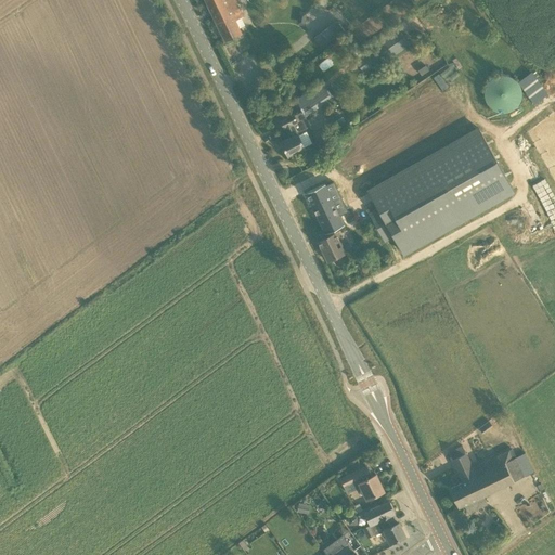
[(235,0),(205,0),(226,41),(243,33),(236,20),(244,15),(235,0)]
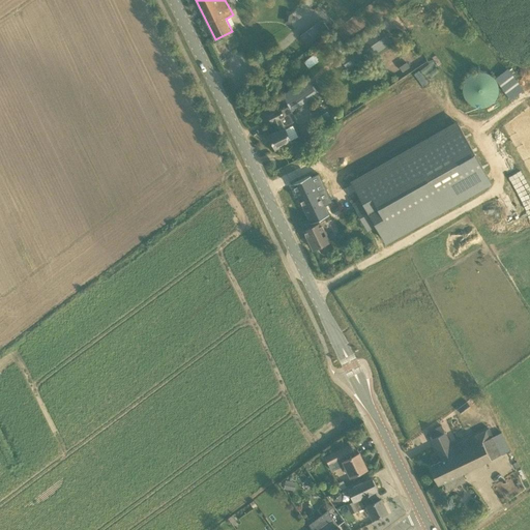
[(382,26),(337,57),(349,72),(391,43),(385,34),(407,20),(400,8),(379,23),(382,26)]
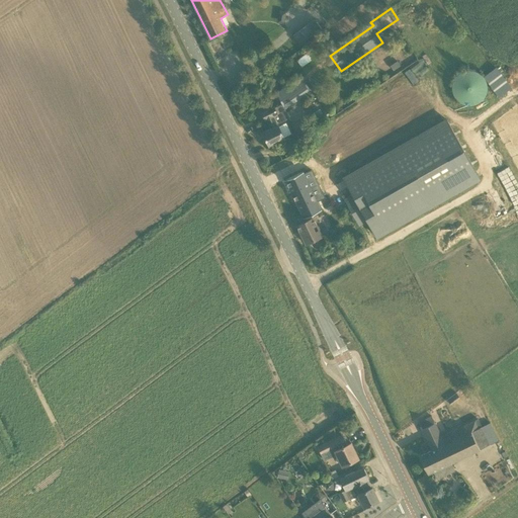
[(314,18),(293,34),(301,45),(322,27),(314,18)]
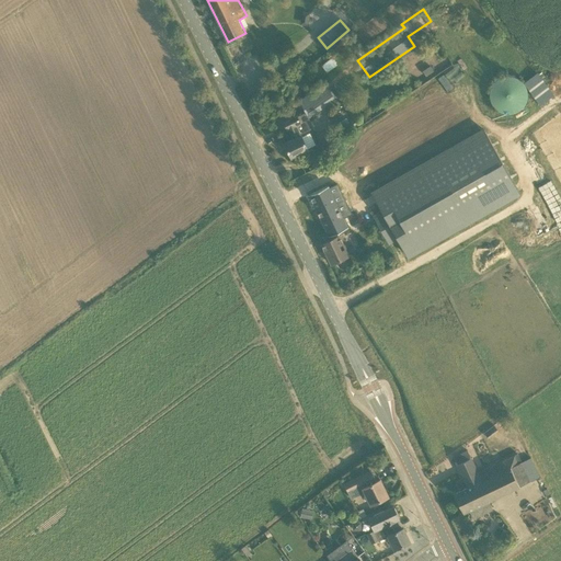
[(431,66),(422,71),(425,77),(434,71),(431,66)]
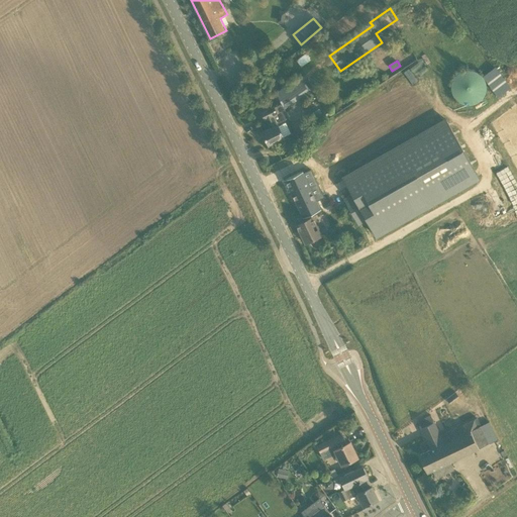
[(468,105),(472,105),(475,104),(477,103),(480,101),(484,97),(485,95),(486,92),(487,90),(487,86),(486,84),(485,81),(484,79),(483,77),(482,76),(480,74),(477,72),(474,71),(471,70),(468,70),(463,71),(460,73),(458,74),(456,76),(454,78),(453,80),(451,83),(451,88),(451,92),(453,96),(455,99),(457,101),(460,103),(463,104),(468,105)]
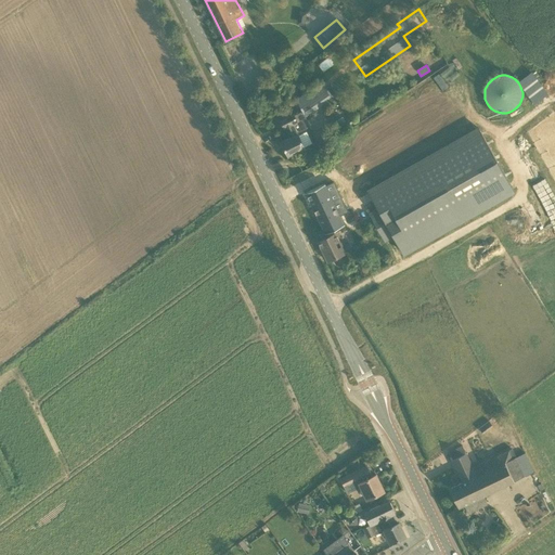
[(334,98),(322,81),(296,100),(306,116),(334,98)]
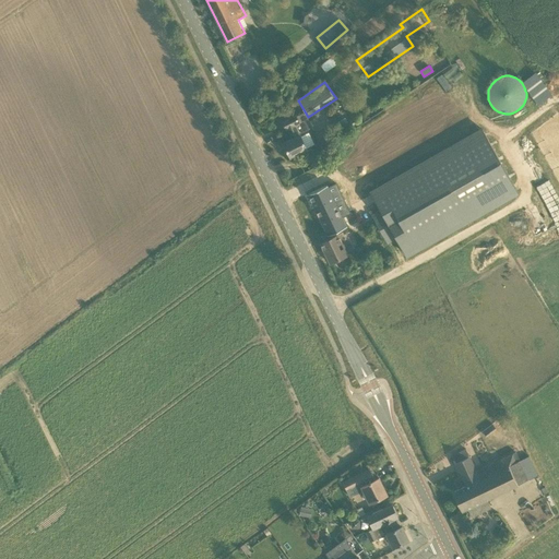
[(308,119),(305,113),(296,117),(294,114),(282,119),(286,129),(287,129),(292,139),(283,143),(290,157),(307,149),(299,133),(309,129),(305,120),(308,119)]
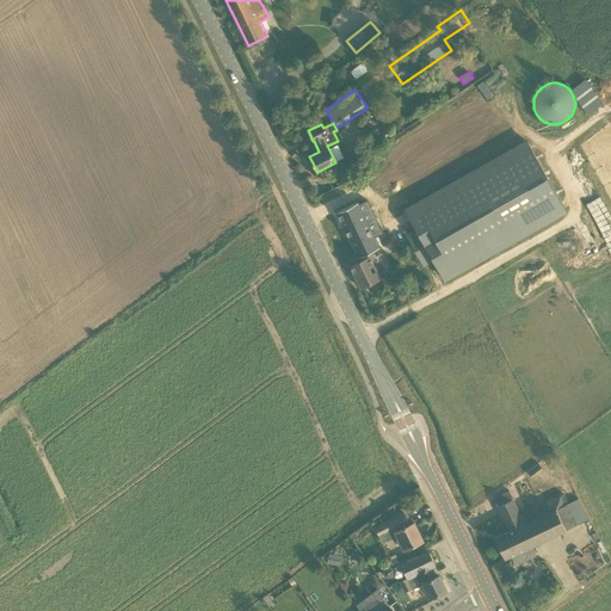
[(434,260),(445,279),(566,210),(528,142),(406,211),(417,229),(406,235),(424,266),(434,260)]
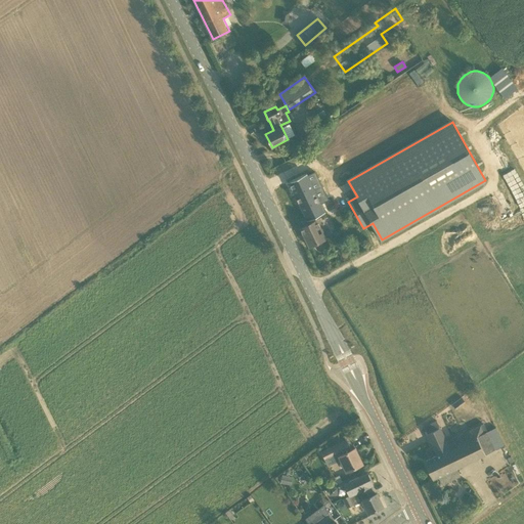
[(522,211),(523,209),(523,187),(511,163),(498,169),(522,211)]
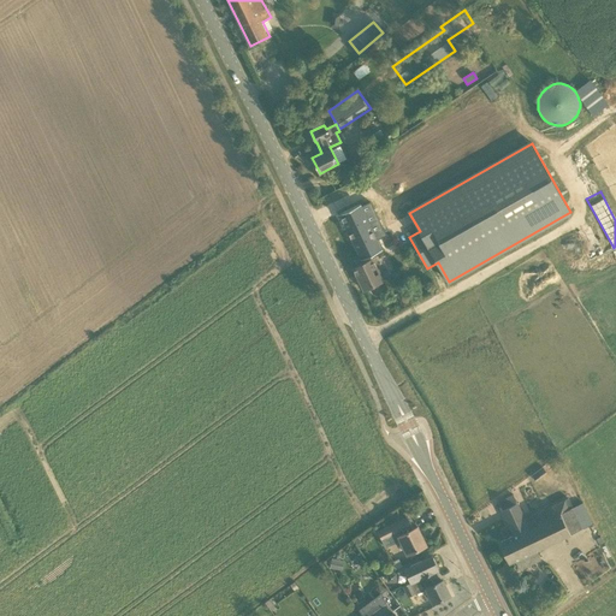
[(361,203),(341,213),(362,259),(383,249),(369,223),(379,218),(371,201),(362,206),(361,203)]
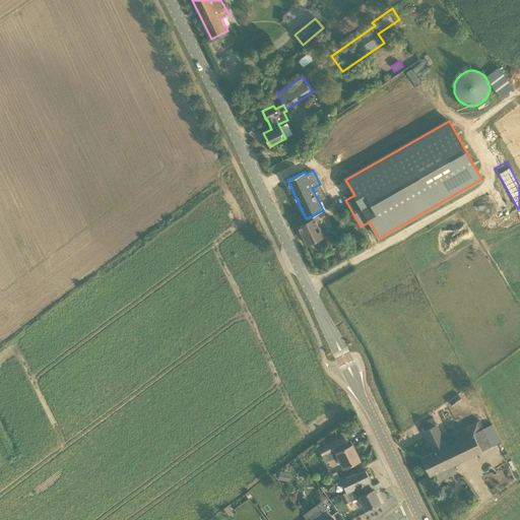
[(453,464),(492,446),(483,428),(482,429),(478,420),(443,438),(434,417),(419,424),(433,452),(421,457),(430,475),(435,473),(453,464)]
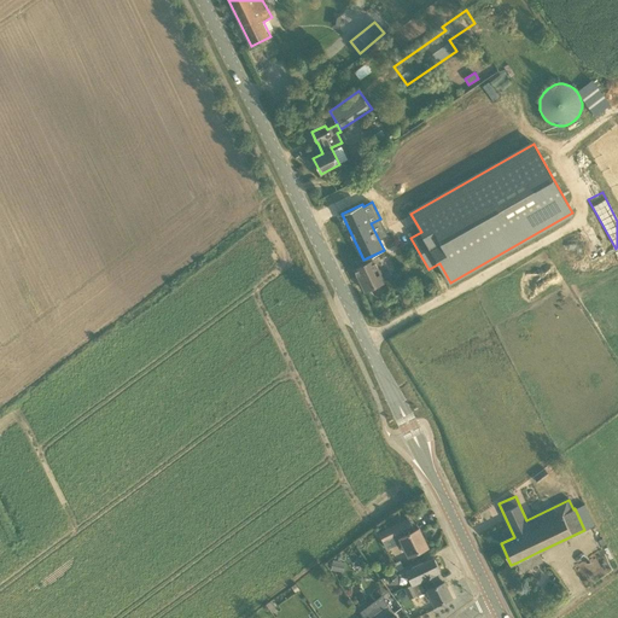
[(414,530),(409,519),(379,532),(386,549),(402,542),(408,555),(427,547),(419,528),(414,530)]
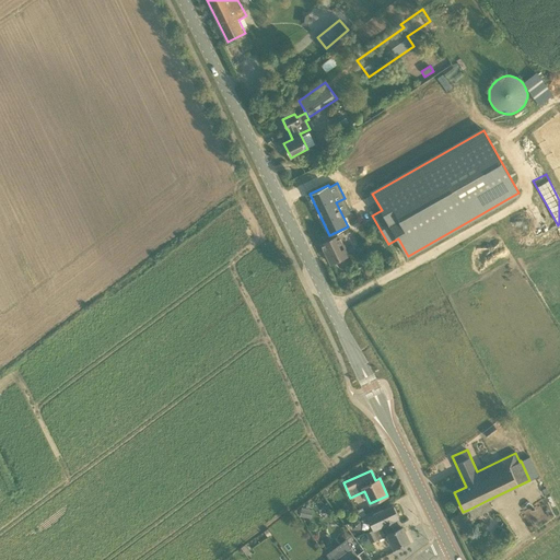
[(401,527),(397,518),(398,517),(393,505),(368,517),(373,529),(366,533),(371,543),(377,539),(377,540),(388,535),(394,548),(409,540),(403,526),(401,527)]
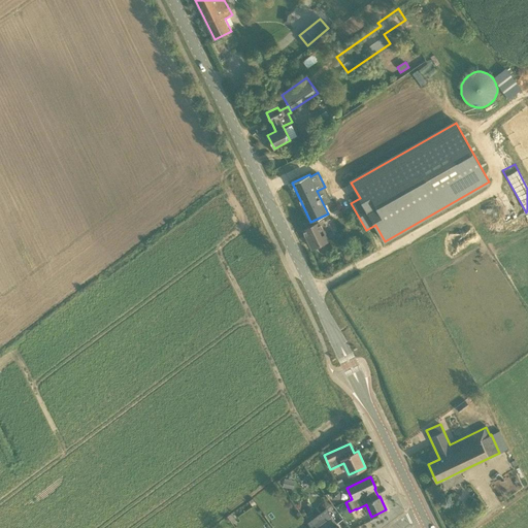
[(339,527),(331,516),(326,508),(307,522),(311,527),(339,527)]
